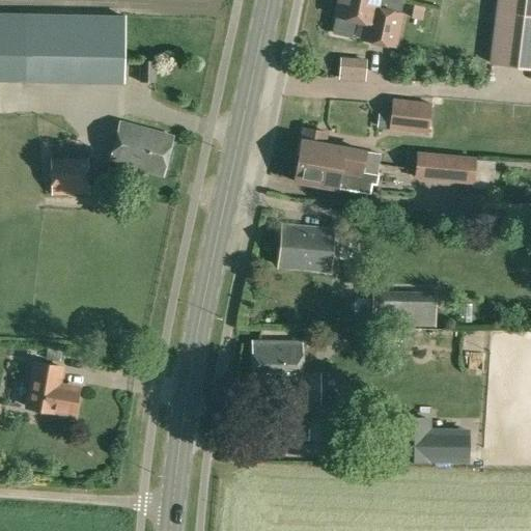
[(336,17),(333,33),(350,37),(354,20),(363,22),(372,24),(369,40),(394,47),(401,15),(399,15),(402,0),(399,0),(338,0),(335,16),(336,17)]
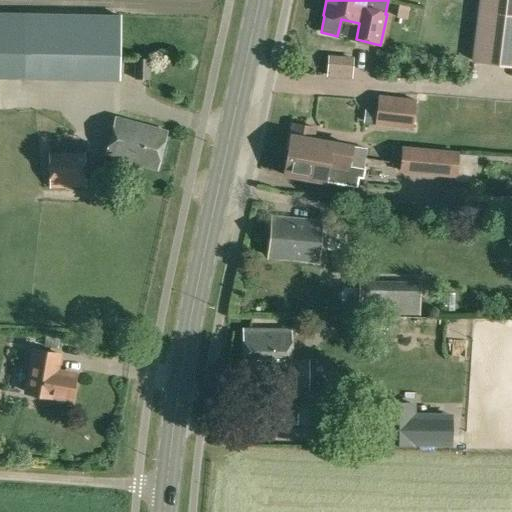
[(511,0),(479,0),(472,61),(511,65),(511,0)]
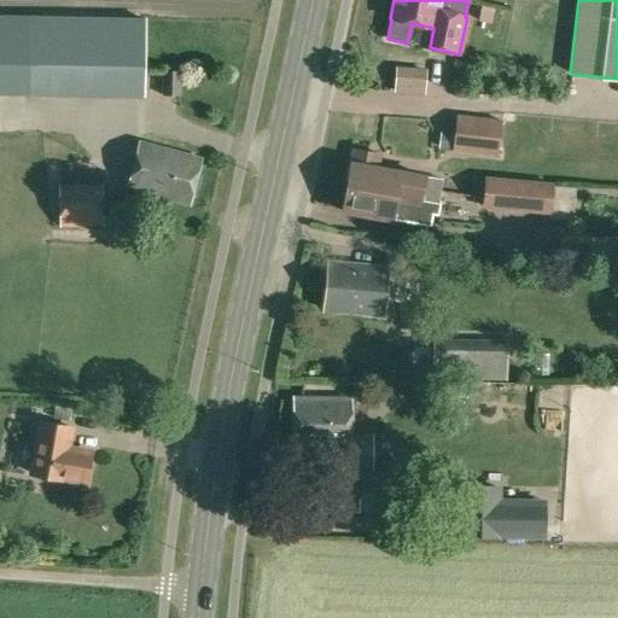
[(0,16),(0,92),(23,92),(144,95),(146,19),(25,17),(0,16)]
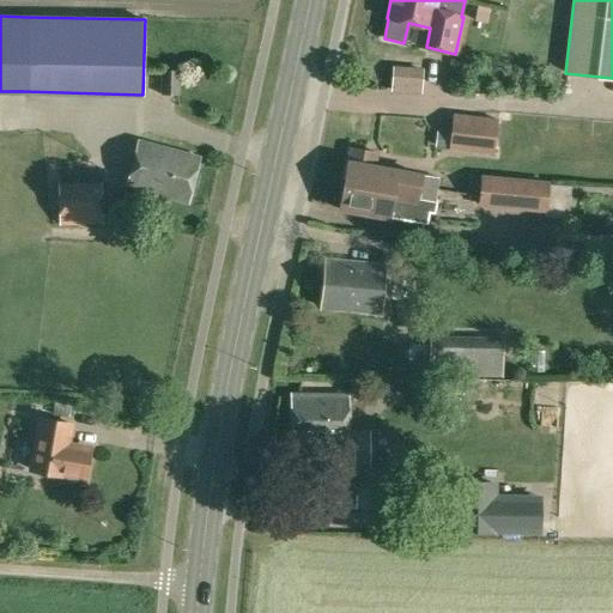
[(164,71),(163,95),(181,95),(182,71),(164,71)]
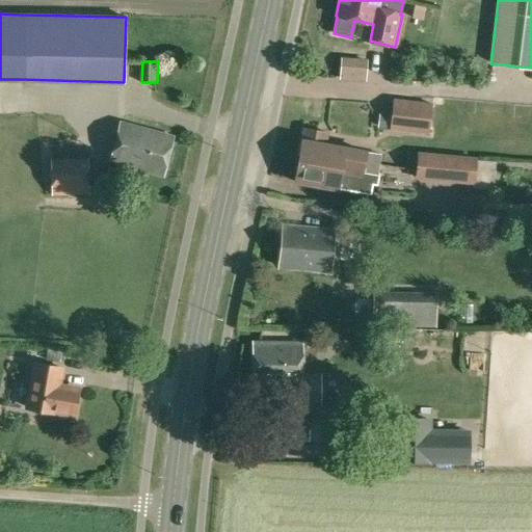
[(349,65),(349,82),(375,82),(375,65),(349,65)]
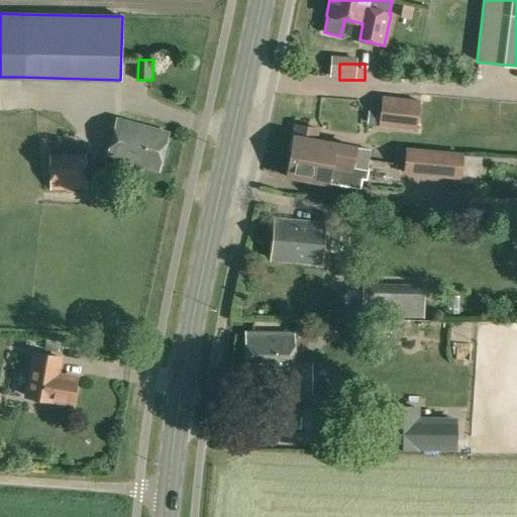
[(379,123),(378,127),(416,131),(417,126),(417,120),(420,100),(381,96),(380,110),(379,123)]
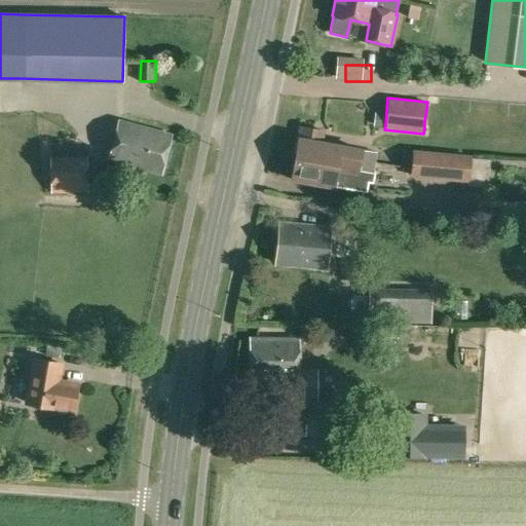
[(160,174),(172,135),(119,120),(108,160),(160,174)]
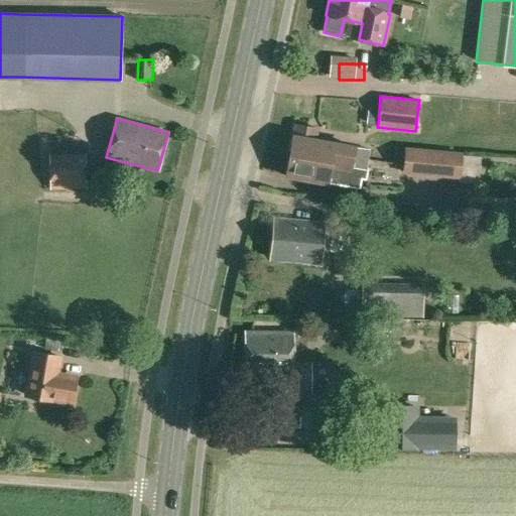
[(295,125),(293,137),(292,137),(286,175),(327,182),(359,187),(360,177),(365,178),(367,169),(351,166),(352,157),(354,147),(334,144),(314,140),(316,128),(295,125)]
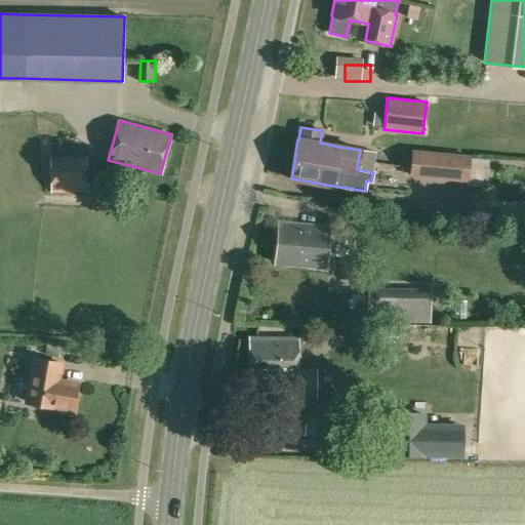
[(405,167),(407,154),(388,150),(385,163),(405,167)]
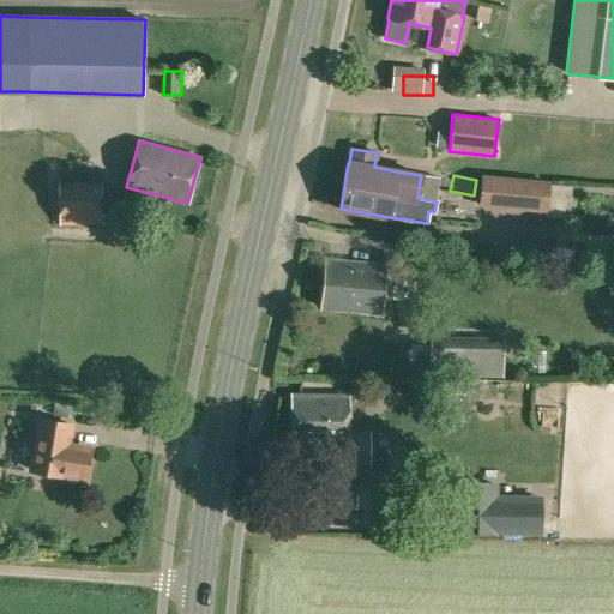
[(565,200),(566,186),(551,185),(551,181),(481,175),(477,206),(548,214),(549,198),(565,200)]
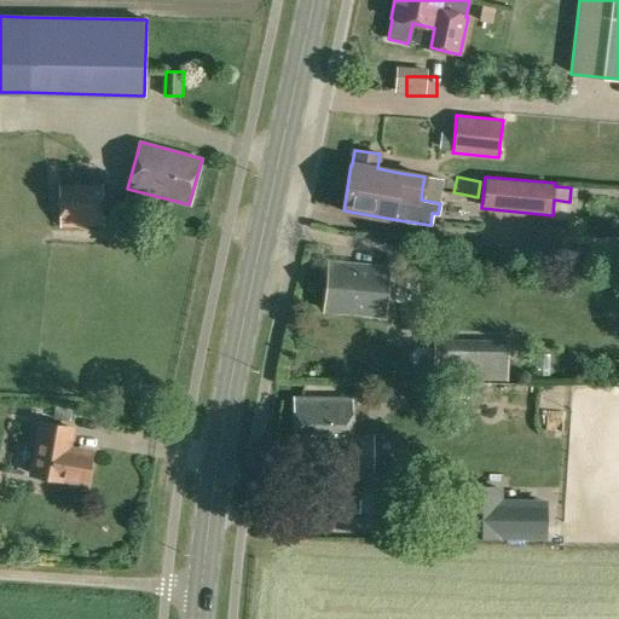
[(61,227),(104,226),(103,184),(59,185),(61,227)]
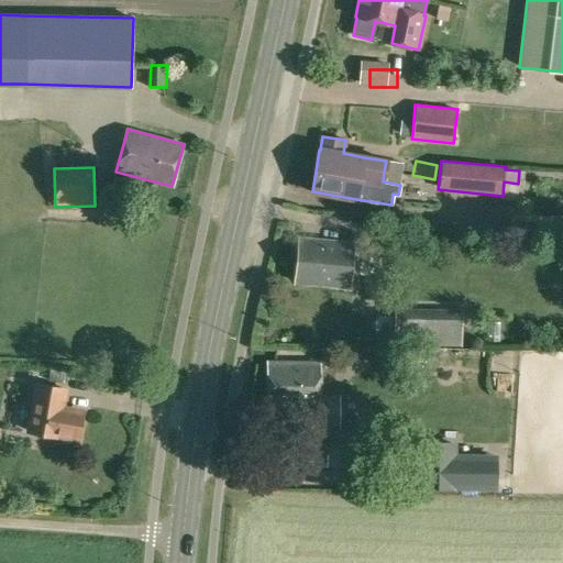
[(350,288),(354,243),(298,239),(294,283),(350,288)]
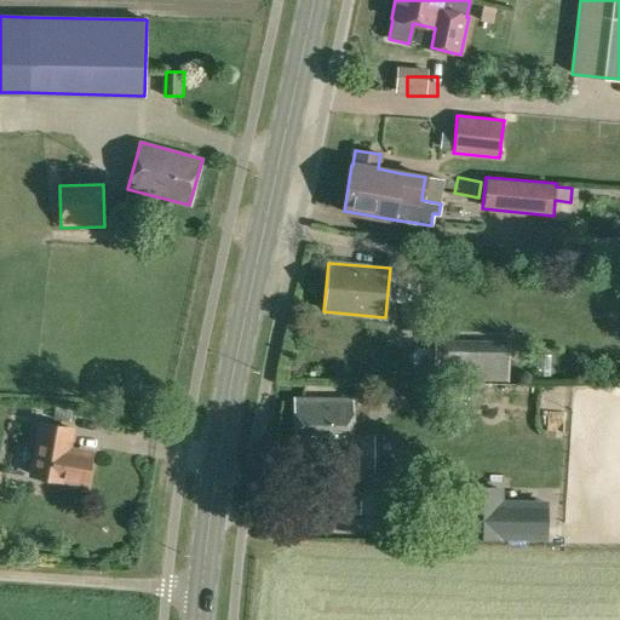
[(509,380),(509,340),(435,339),(434,379),(509,380)]
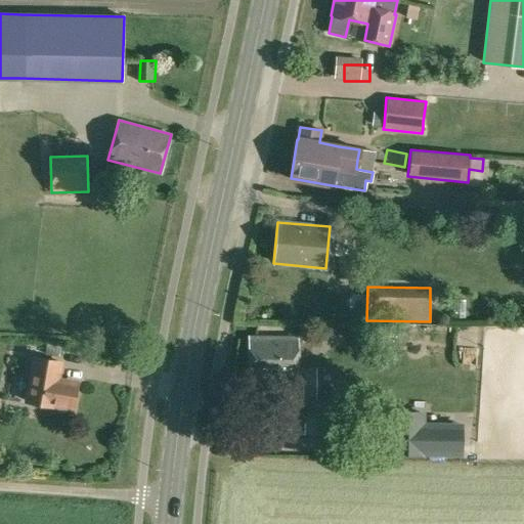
[(344,433),(345,399),(314,399),(315,369),(297,369),(298,338),(248,338),(248,379),(297,379),(296,400),(306,400),(305,433),(344,433)]
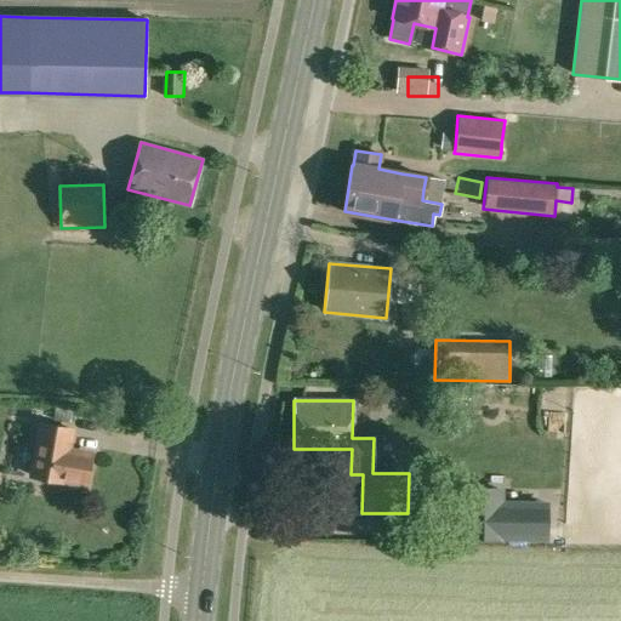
[(74,409),(56,405),(53,419),(72,422),(74,409)]
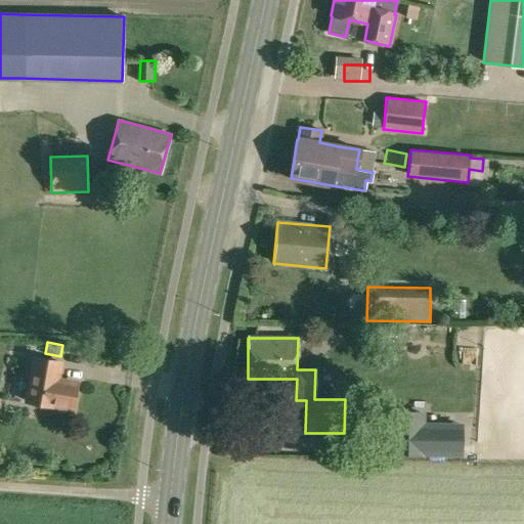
[(72,409),(77,383),(58,380),(61,363),(34,358),(26,401),(72,409)]
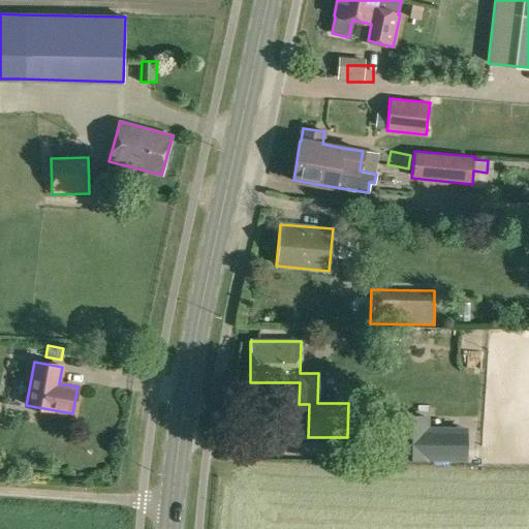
[(465,431),(427,430),(427,414),(392,414),(392,459),(425,459),(425,461),(465,461),(465,431)]
